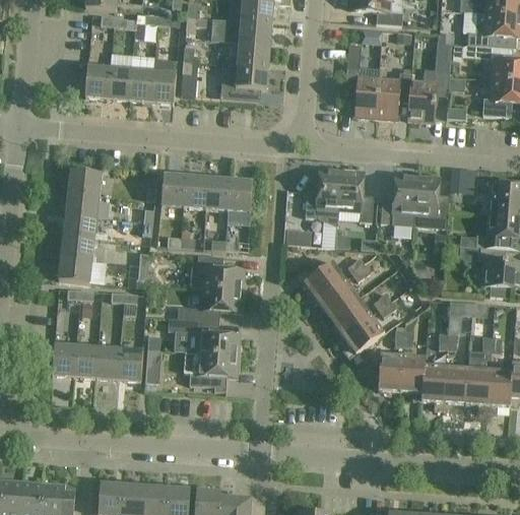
[(86,0),(85,8),(116,11),(117,0),(86,0)]
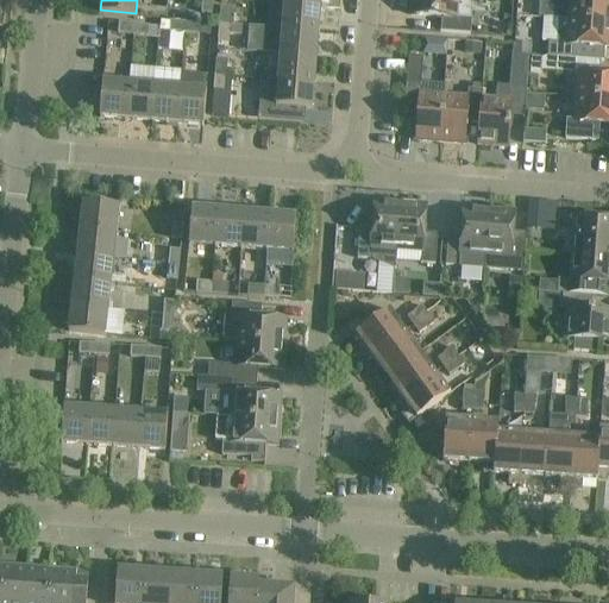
[(203,0),(202,10),(212,11),(213,0),(203,0)]
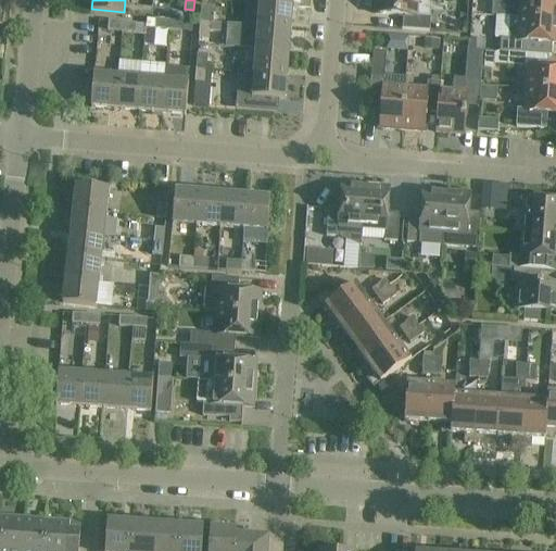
[(291,26),(293,4),(293,3),(260,0),(257,24),(291,26)]
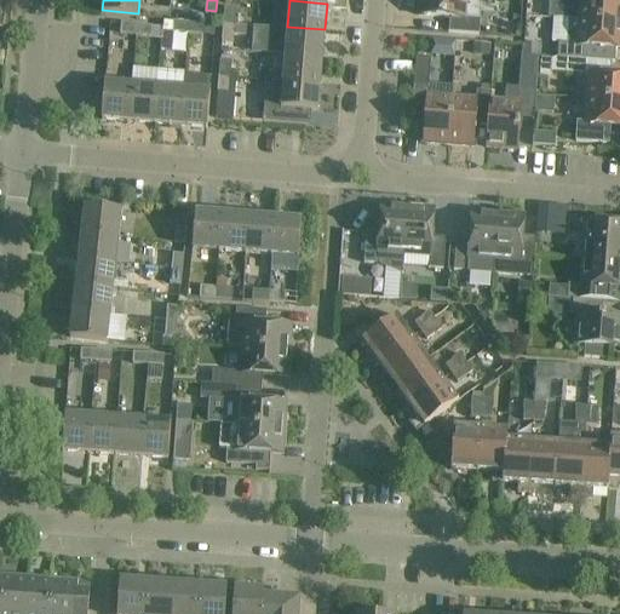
[(478,30),(480,15),(481,0),(419,0),(418,11),(449,13),(448,28),(478,30)]
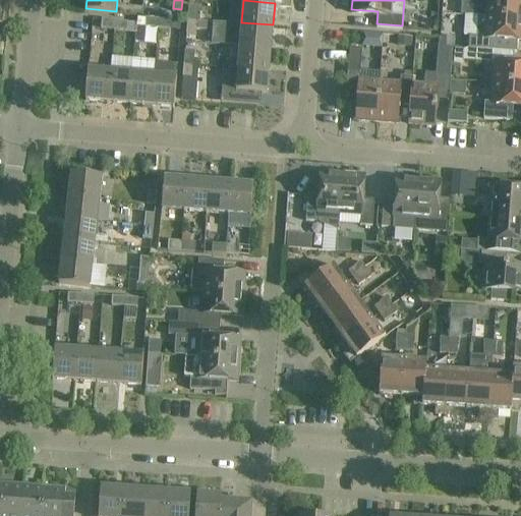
[(479,0),(478,13),(520,15),(520,0),(479,0)]
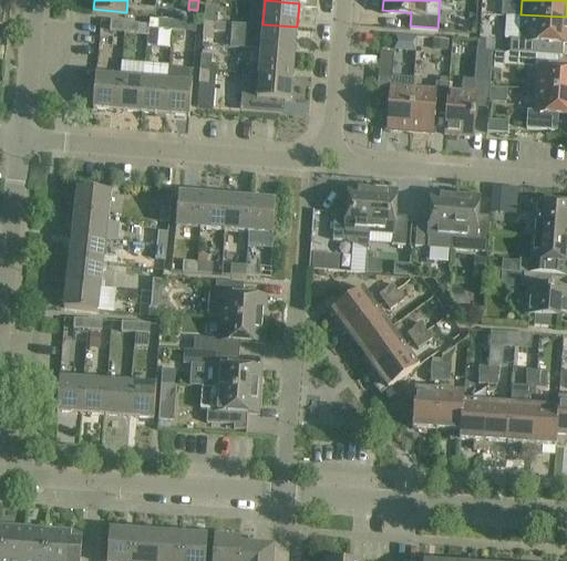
[(204,16),(215,17),(216,4),(205,3),(204,16)]
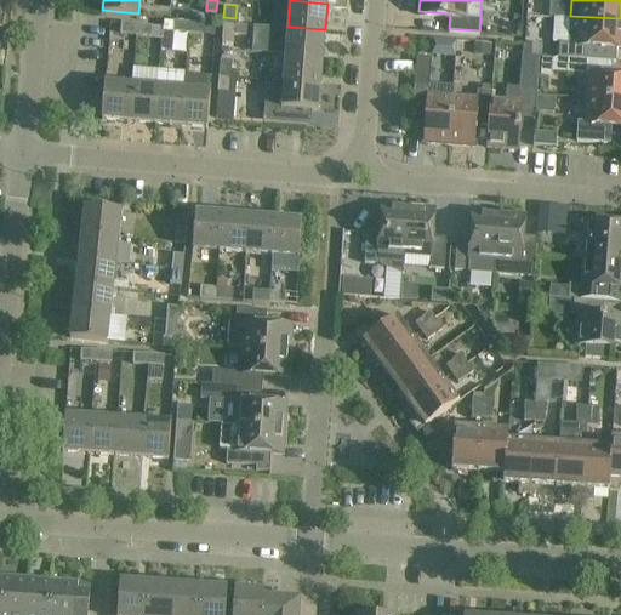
[(620,18),(570,16),(568,39),(560,39),(559,55),(613,57),(616,58),(617,44),(620,44),(620,18)]
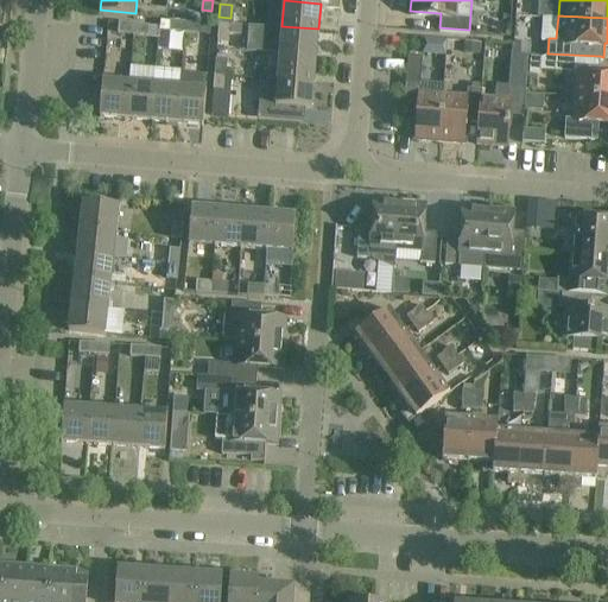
[(185,29),(185,18),(170,17),(170,27),(185,29)]
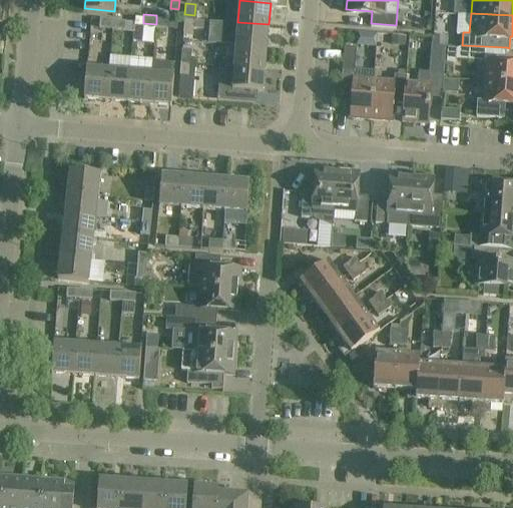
[(194,15),(184,14),(183,30),(192,31),(193,26),(193,18),(194,15)]
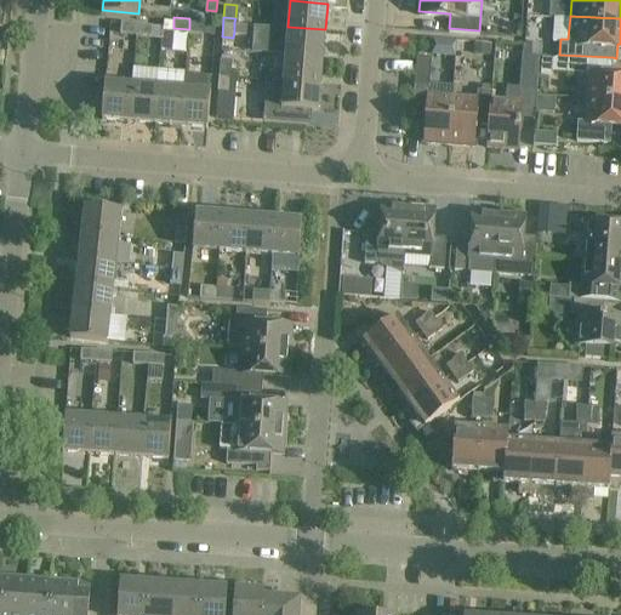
[(189,18),(189,29),(204,30),(204,21),(189,18)]
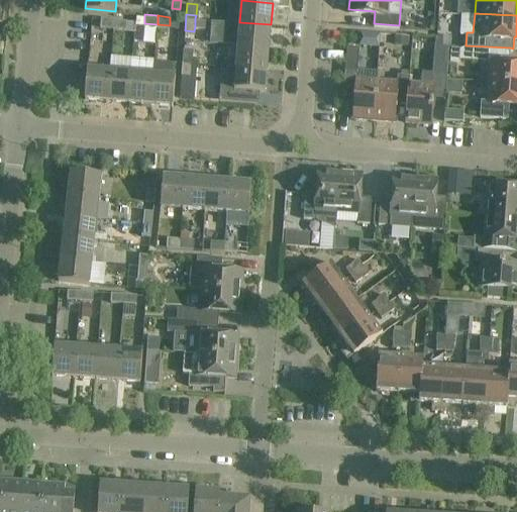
[(113,26),(113,17),(101,16),(100,24),(113,26)]
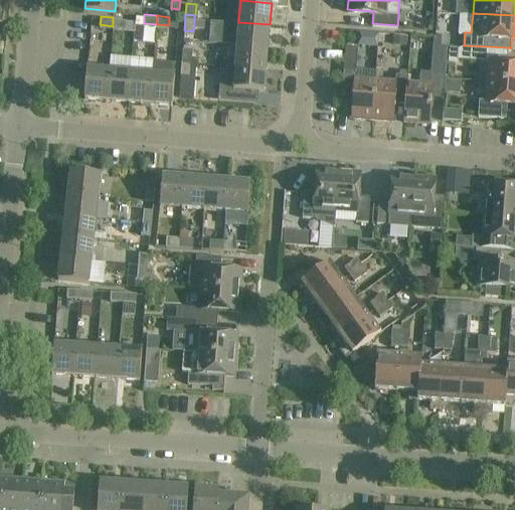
[(113,17),(113,26),(115,26),(114,36),(126,37),(127,29),(135,30),(136,19),(113,17)]
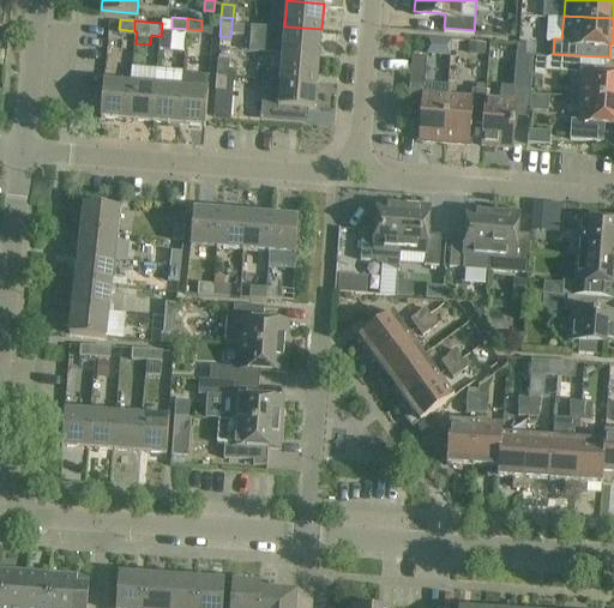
[(232,22),(232,31),(244,32),(244,22),(232,22)]
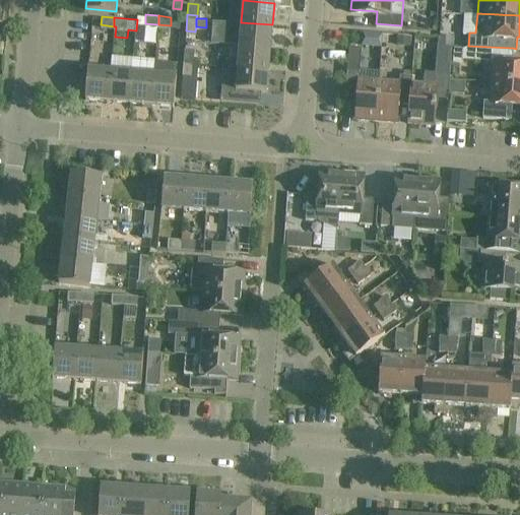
[(270,47),(272,24),(241,22),(239,44),(270,47)]
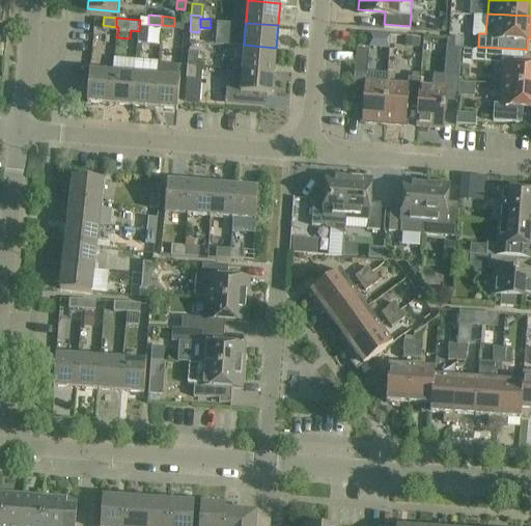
[(241,47),(214,45),(215,28),(204,28),(203,56),(240,58),(241,47)]
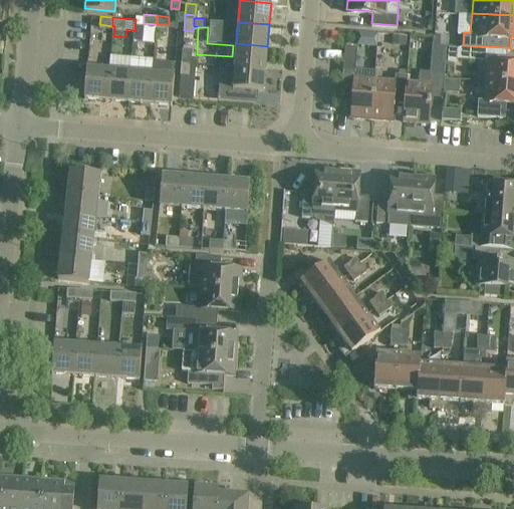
[(378,31),(357,29),(356,42),(377,44),(378,31)]
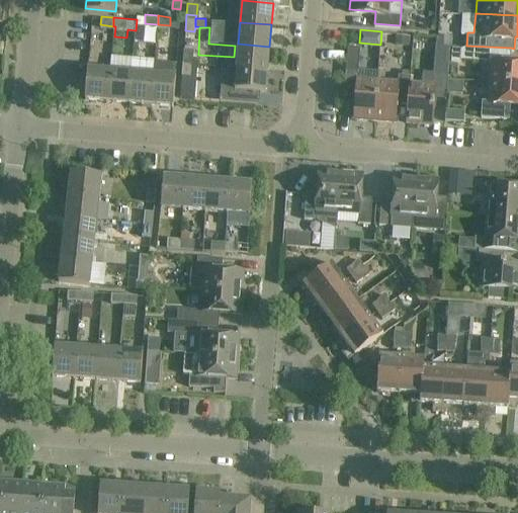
[(397,32),(396,43),(409,44),(410,34),(397,32)]
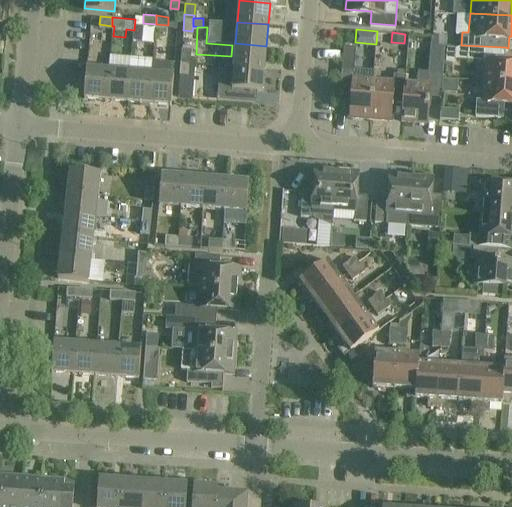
[(447,34),(433,33),(433,42),(446,43),(447,34)]
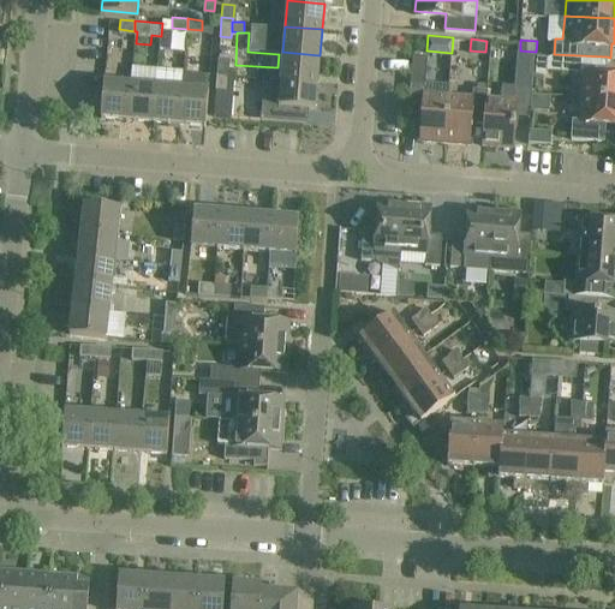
[(317,81),(318,66),(320,55),(282,52),(280,78),(317,81)]
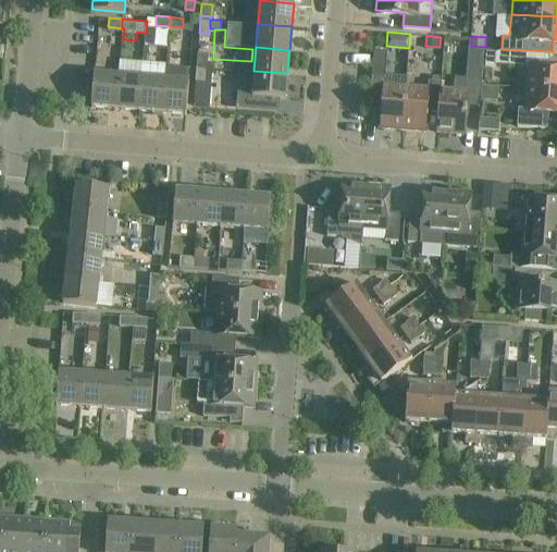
[(485,48),(484,62),(498,64),(500,49),(485,48)]
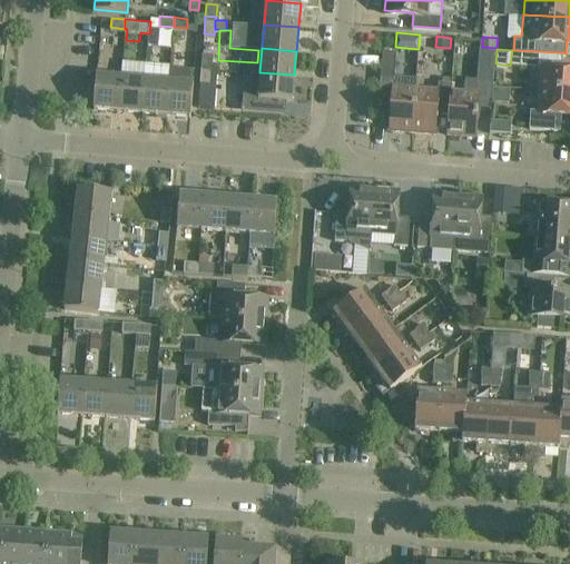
[(389,127),(412,129),(415,86),(393,83),(396,51),(383,50),(379,102),(391,104),(389,127)]
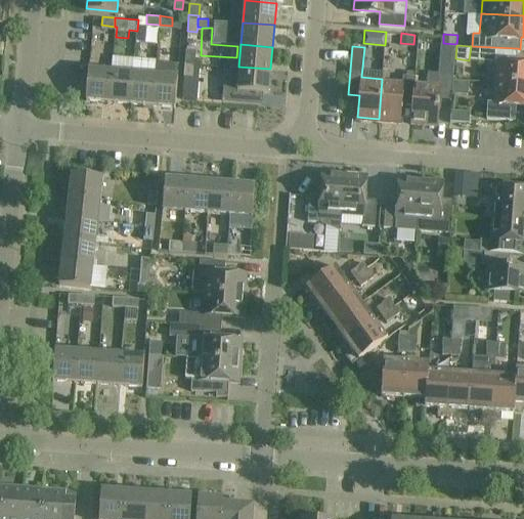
[(494,80),(523,82),(523,59),(517,59),(517,48),(472,46),(471,56),(479,56),(479,58),(496,59),(494,80)]
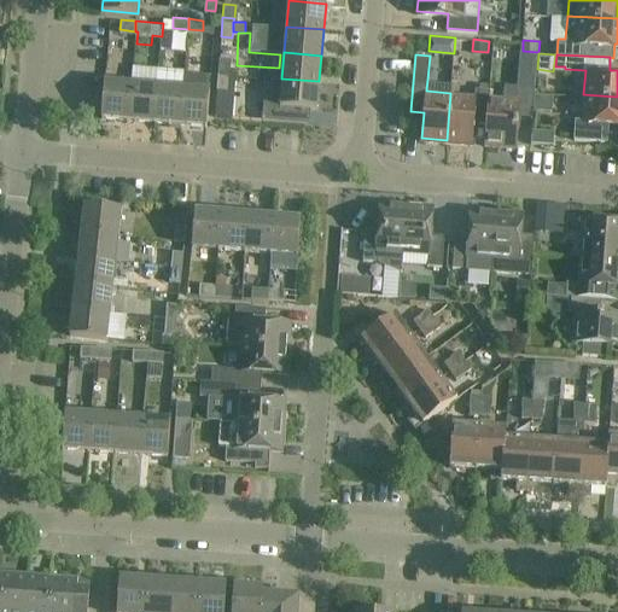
[(217,79),(229,80),(231,57),(220,57),(217,79)]
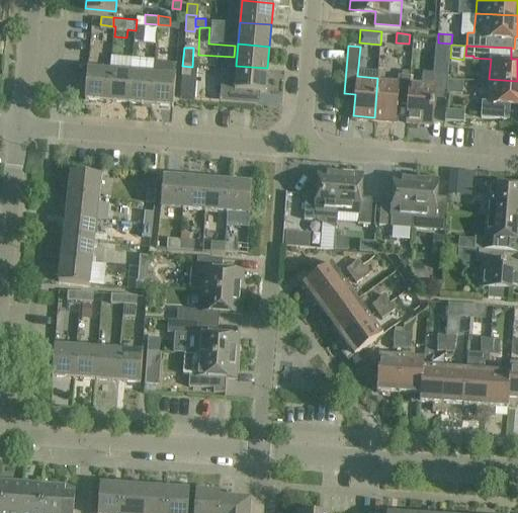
[(85,96),(107,98),(109,68),(87,66),(85,96)]
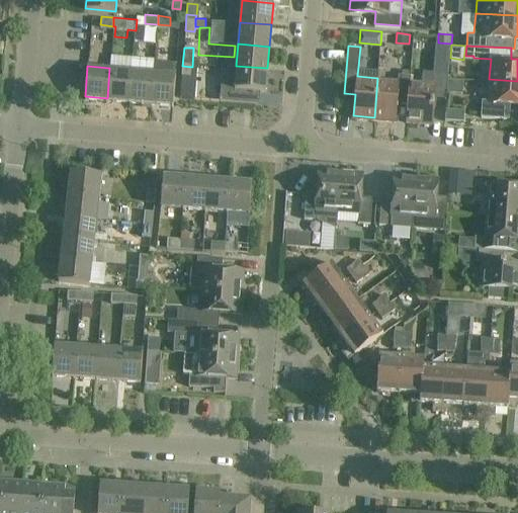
[(192,67),(182,66),(181,74),(191,75),(192,67)]
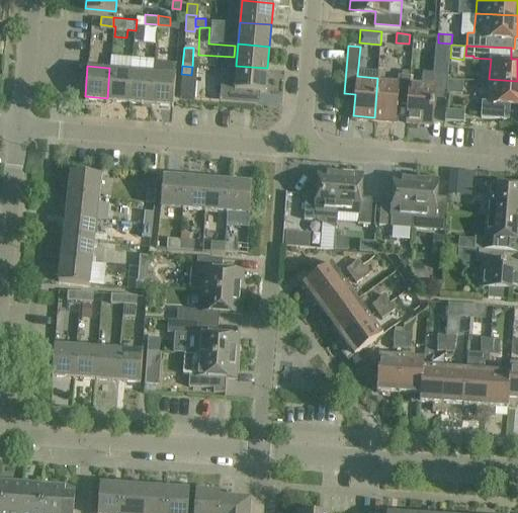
[(266,90),(267,73),(267,68),(236,66),(235,87),(266,90)]
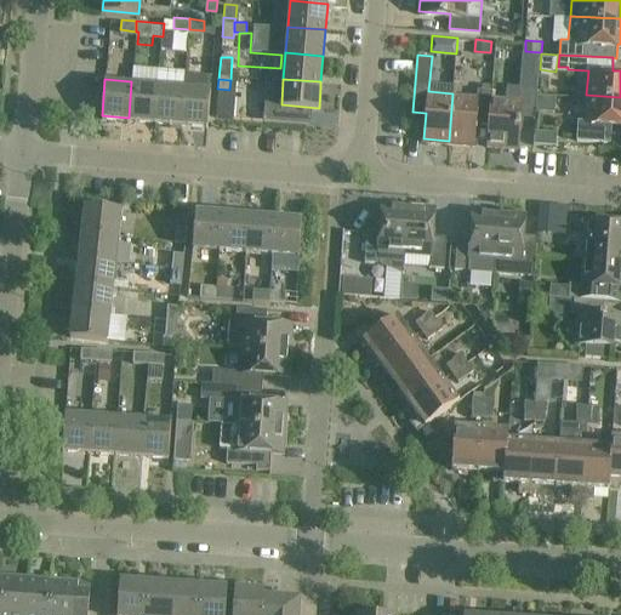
[(129,118),(154,120),(158,83),(131,81),(129,118)]
